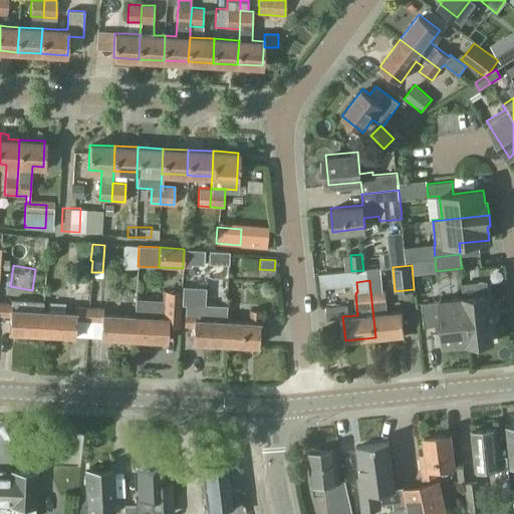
[(183,286),(182,304),(184,304),(183,328),(193,328),(192,341),(225,343),(226,321),(227,305),(205,304),(206,288),(183,286)]
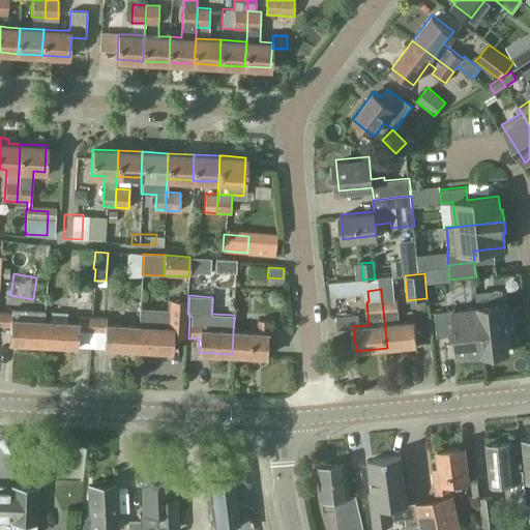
[(382,300),(387,348),(418,345),(415,320),(400,322),(396,298),(382,300)]
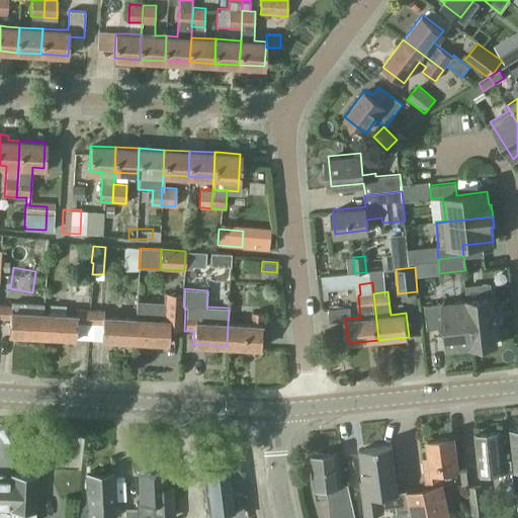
[(164,304),(137,301),(135,340),(167,342),(168,326),(180,327),(182,294),(165,293),(164,304)]
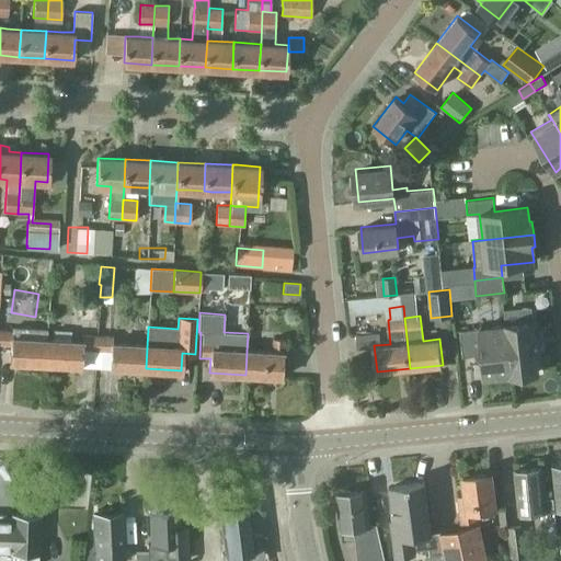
[(533,321),(506,324),(512,375),(539,371),(533,321)]
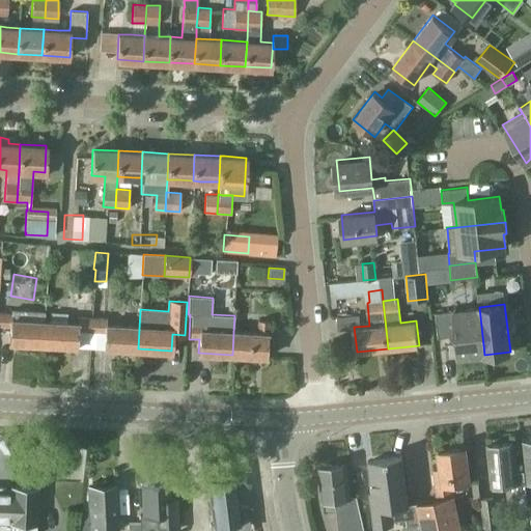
[(478,308),(435,313),(438,338),(451,336),(451,334),(456,333),(458,357),(464,356),(464,360),(479,358),(478,354),(483,354),(483,355),(484,355),(479,307),(478,307),(478,308)]
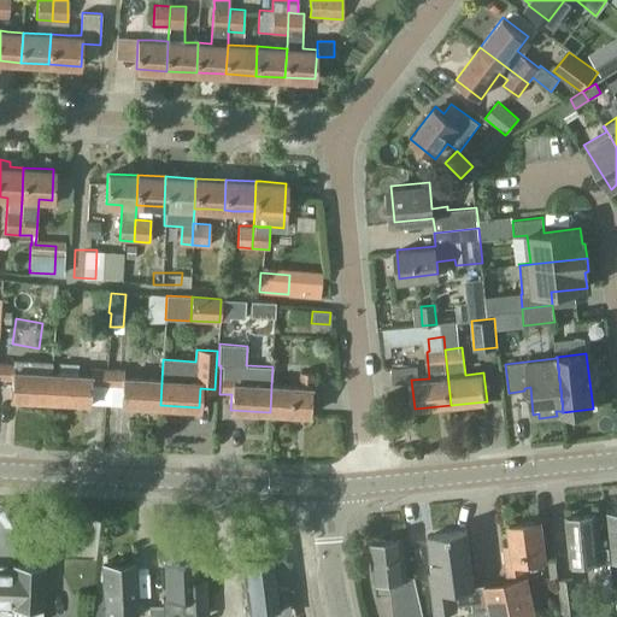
[(11,398),(50,400),(52,372),(52,362),(13,359),(13,363),(0,362),(0,378),(12,380),(11,398)]
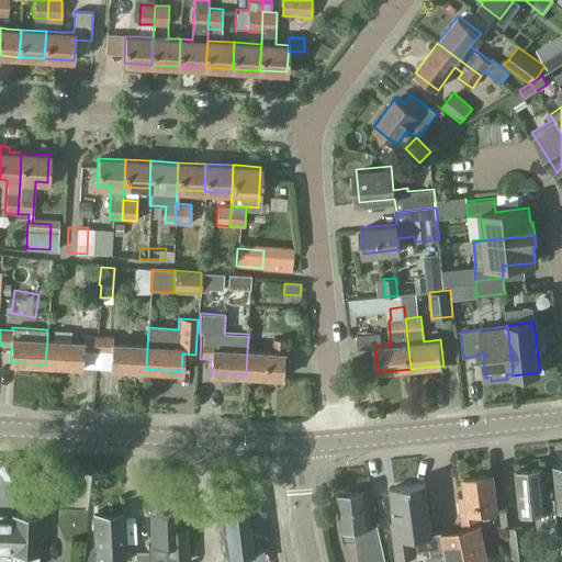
[(81,367),(82,350),(97,350),(98,335),(82,334),(82,341),(47,339),(45,364),(81,367)]
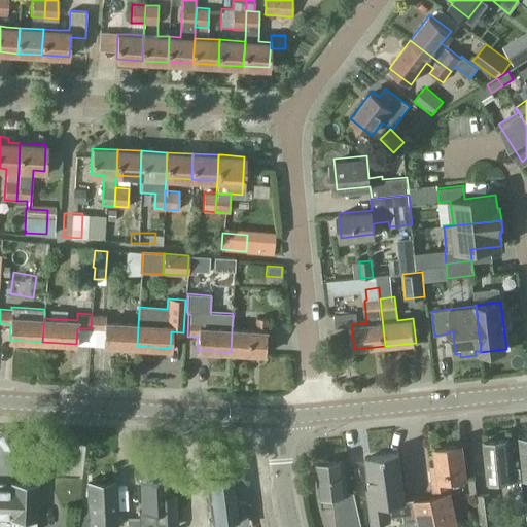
[(103,344),(137,346),(138,323),(106,321),(106,315),(92,314),(91,328),(104,329),(103,344)]
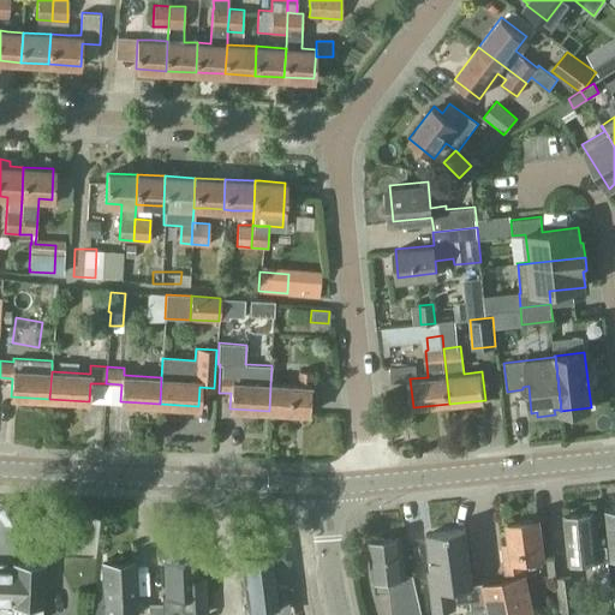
[(270,384),(269,411),(308,413),(310,387),(311,387),(311,371),(298,370),(297,386),(270,384)]
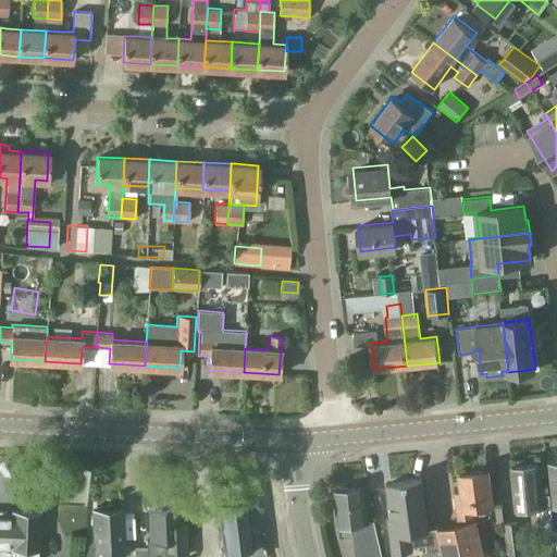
[(537,465),(512,468),(516,503),(541,499),(542,510),(543,517),(553,516),(552,509),(551,494),(541,495),(537,465)]
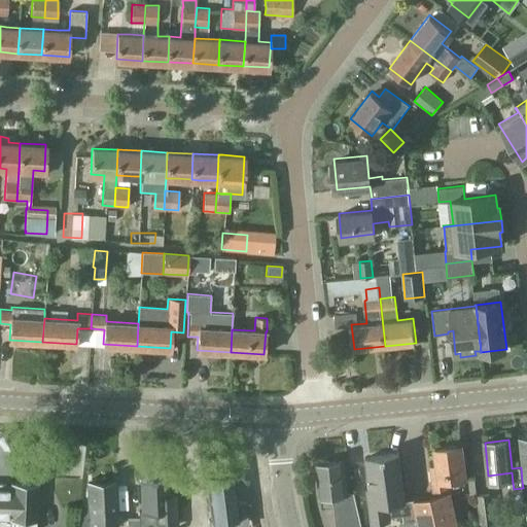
[(462,445),(435,449),(437,464),(429,465),(433,495),(451,492),(451,493),(452,492),(451,480),(466,478),(462,445)]
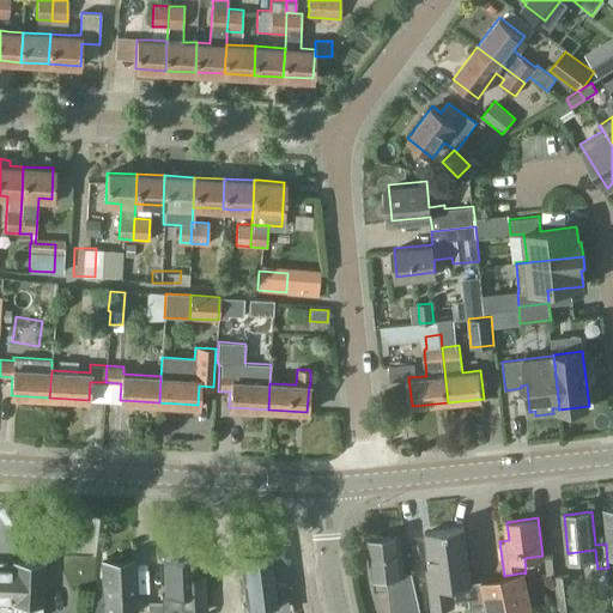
[(463,527),(426,533),(431,569),(426,569),(432,610),(454,606),(453,600),(469,598),(471,606),(471,607),(485,604),(480,582),(472,583),(463,527)]
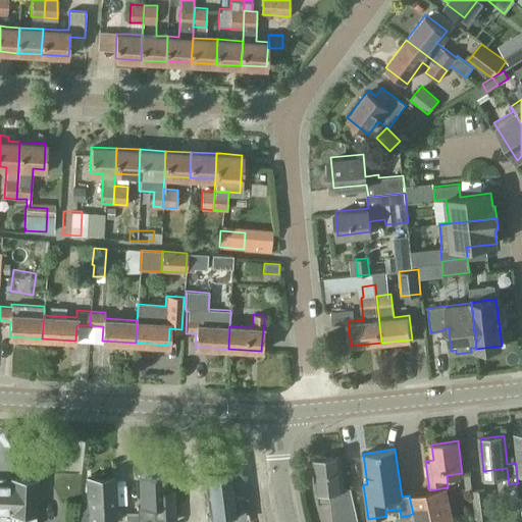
[(358,521),(351,487),(344,488),(341,457),(313,461),(316,492),(329,491),(332,521),(358,521)]
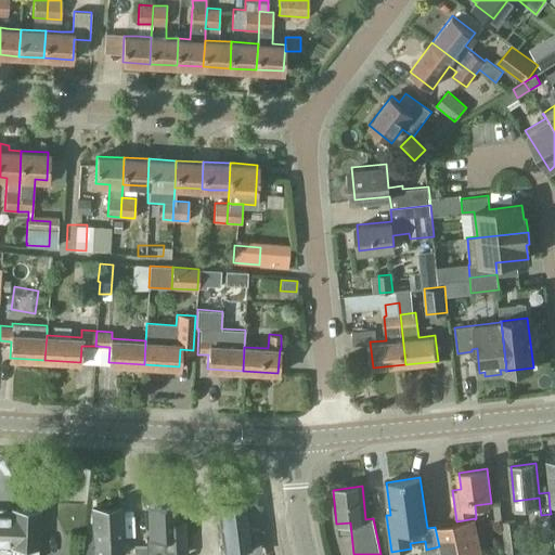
[(222,503),(218,504),(223,547),(218,549),(218,554),(236,554),(237,554),(259,552),(256,529),(248,530),(244,500),(234,502),(232,499),(224,500),(222,503)]
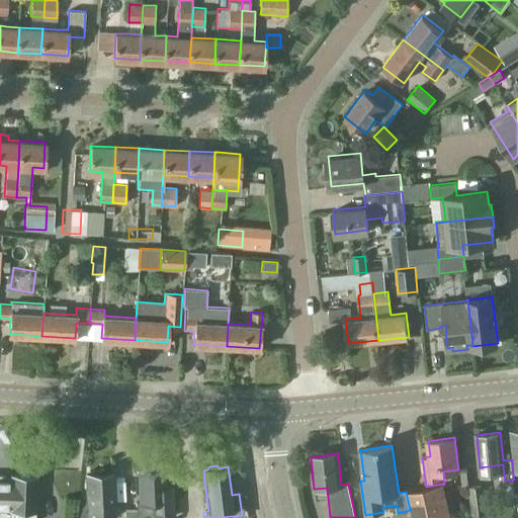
[(134,517),(156,517),(157,516),(175,515),(174,489),(173,489),(173,491),(166,491),(166,472),(161,472),(161,468),(144,469),(144,472),(140,473),(141,504),(135,504),(135,514),(134,517)]
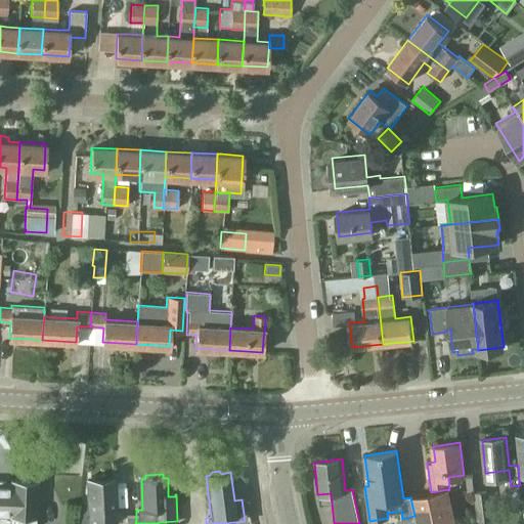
[(102,513),(102,523),(117,523),(117,512),(115,479),(102,480),(102,477),(91,478),(91,481),(88,481),(90,514),(102,513)]
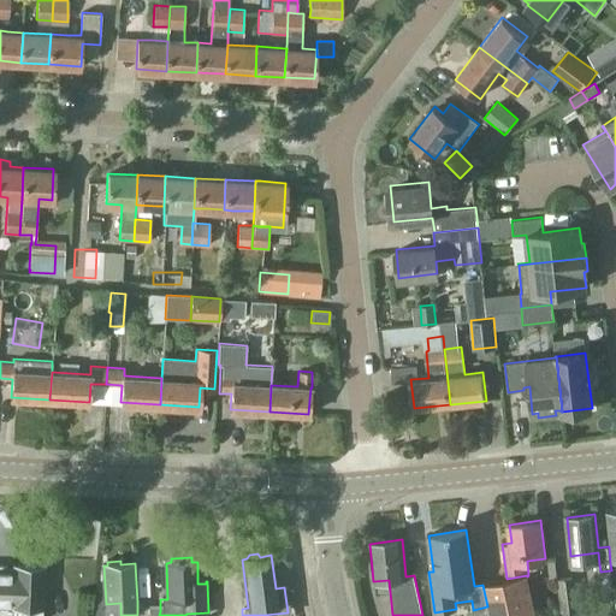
[(0,615),(11,615),(12,608),(13,569),(6,569),(6,566),(0,566),(0,615)]
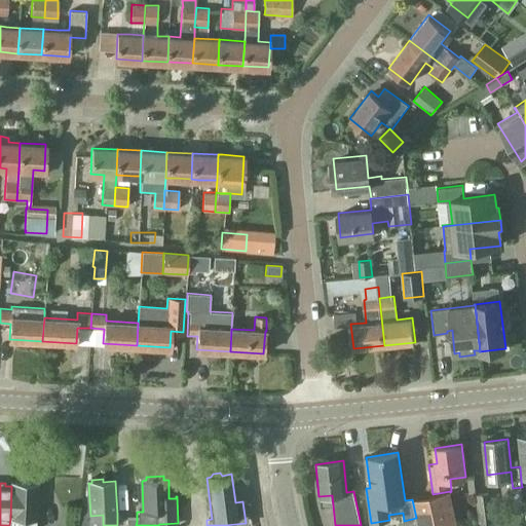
[(10,519),(9,525),(35,525),(36,520),(37,485),(11,484),(11,486),(10,519)]
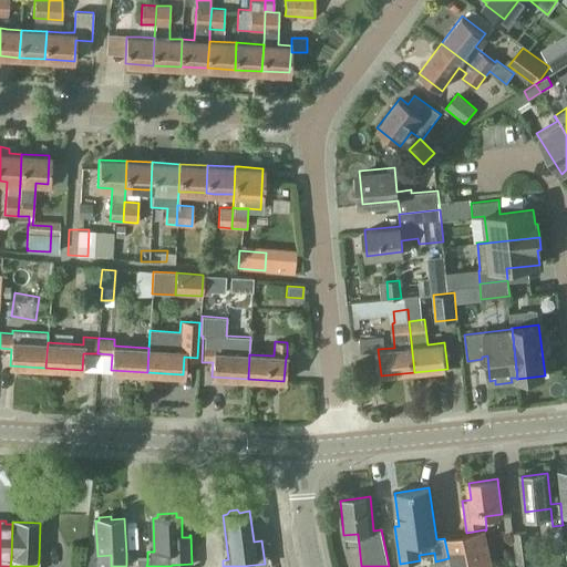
[(466,533),(444,538),(449,558),(450,566),(493,566),(485,531),(485,529),(466,533)]
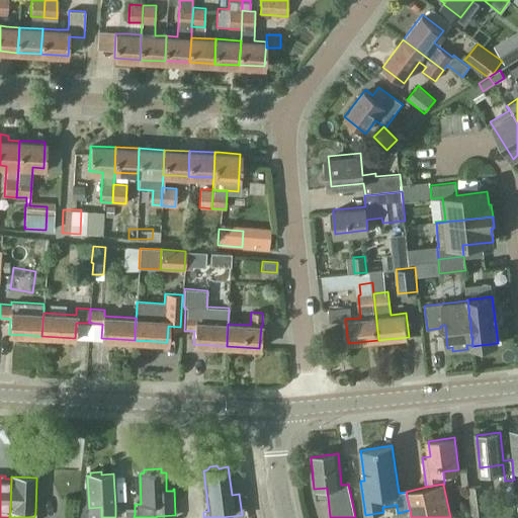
[(471,517),(487,517),(483,485),(468,487),(471,517)]
